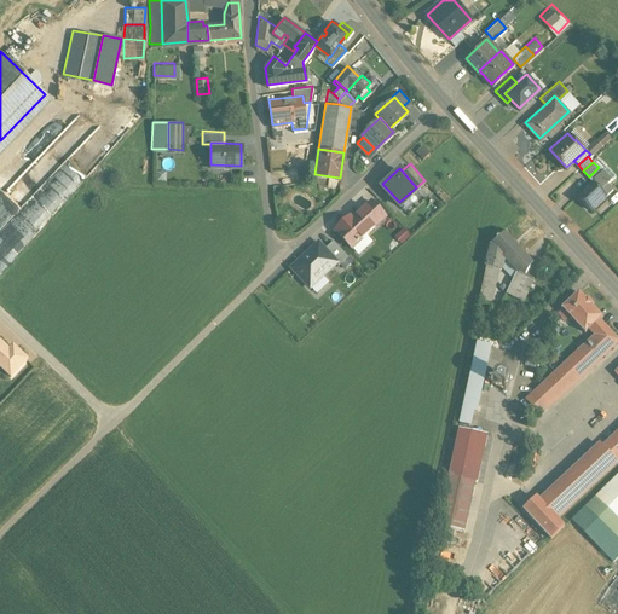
[(602,168),(593,177),(594,178),(593,180),(599,187),(606,180),(611,177),(602,168)]
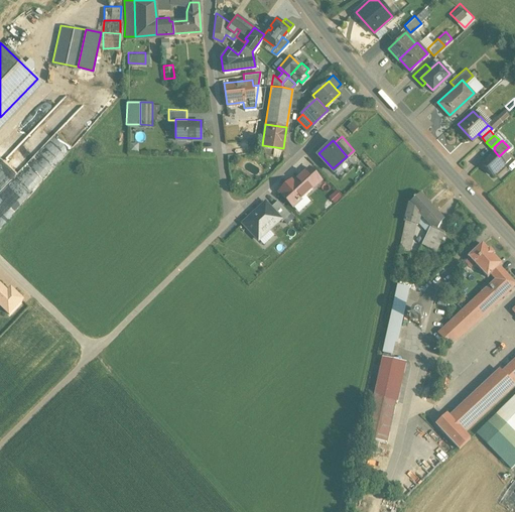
[(494,150),(481,161),(491,172),(504,161),(499,156),(494,150)]
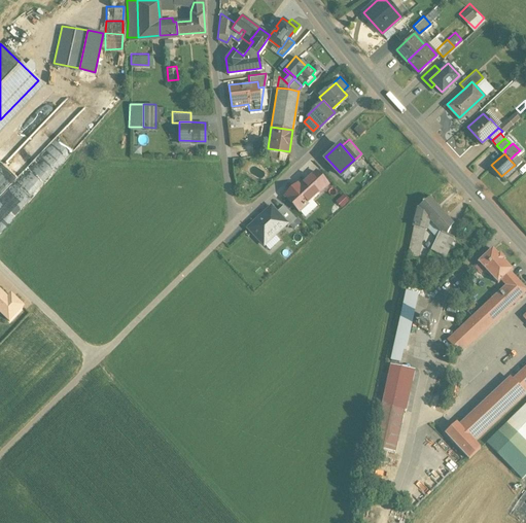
[(516,153),(510,160),(515,165),(520,159),(516,153)]
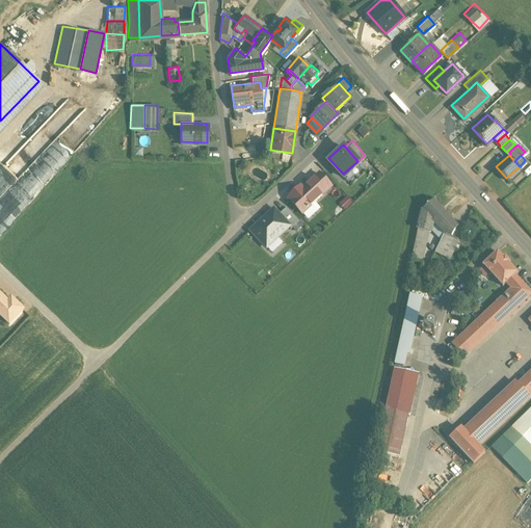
[(287,196),(300,211),(332,184),(320,172),(315,176),(314,175),(304,183),(306,184),(302,187),(300,184),(287,196)]
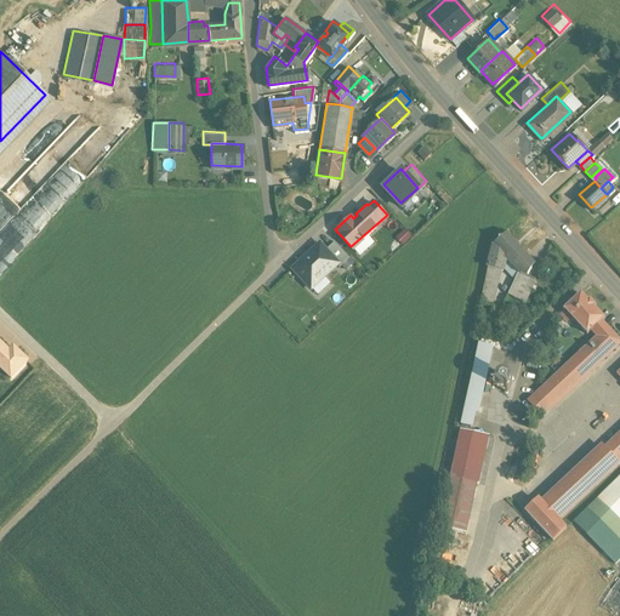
[(532,260),(505,229),(491,241),(500,251),(511,262),(512,261),(517,268),(525,272),(532,260)]
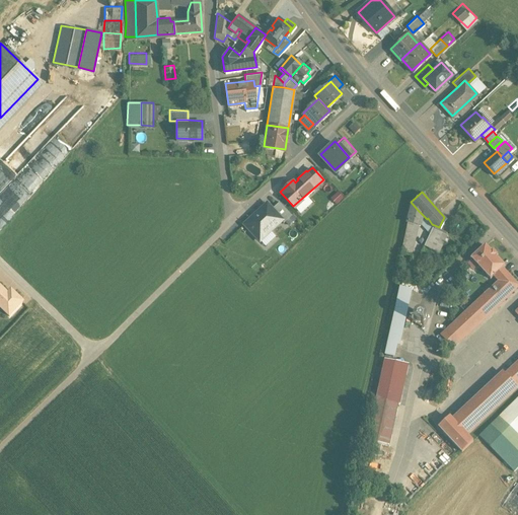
[(279,199),(270,207),(283,220),(291,212),(279,199)]
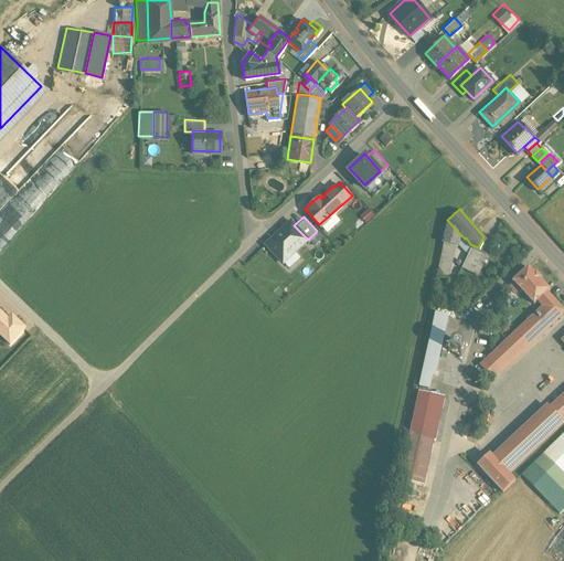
[(266,241),(283,260),(306,239),(294,225),(289,220),(266,241)]
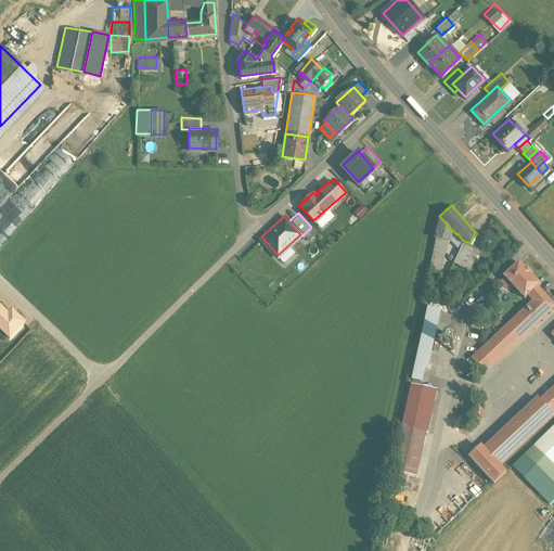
[(447,225),(439,216),(435,235),(432,254),(440,257),(447,225)]
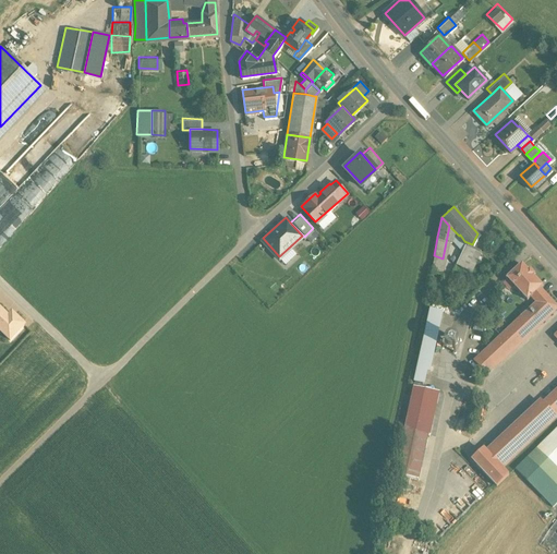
[(464,241),(457,264),(471,269),(479,248),(472,244),(464,241)]
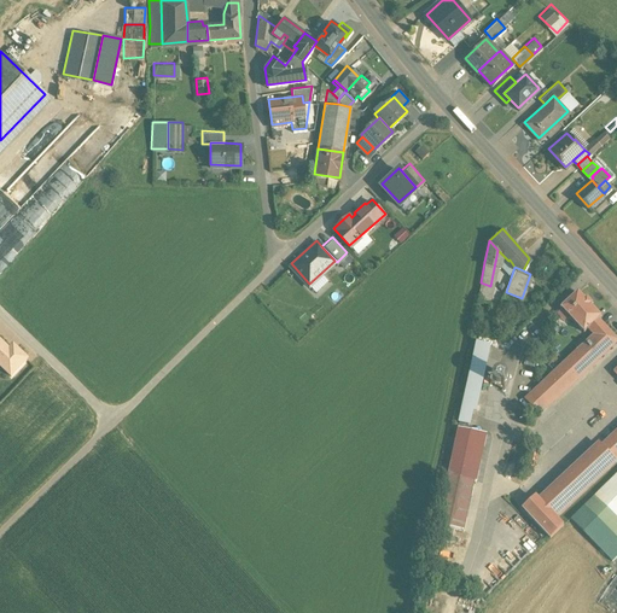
[(490,286),(481,282),(477,298),(487,302),(490,286)]
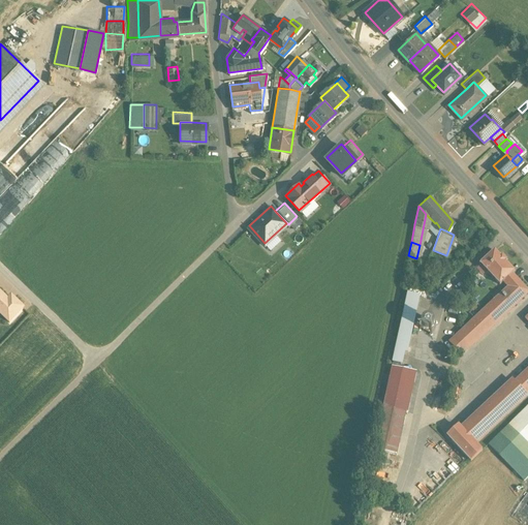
[(499,253),(494,247),(480,259),(486,266),(485,267),(498,281),(501,279),(511,270),(513,268),(504,258),(505,257),(501,252),(499,253)]
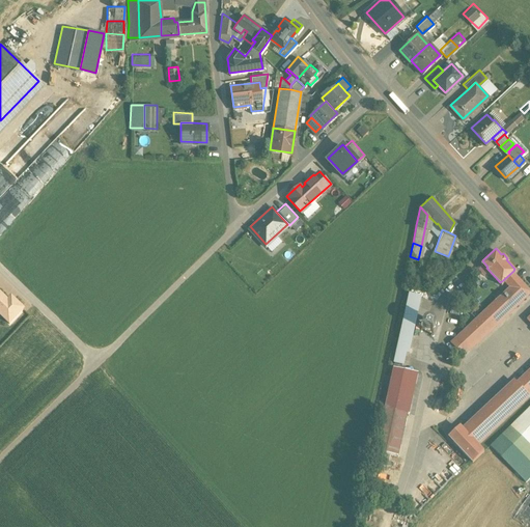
[(513,271),(503,280),(508,285),(515,279),(518,276),(513,271)]
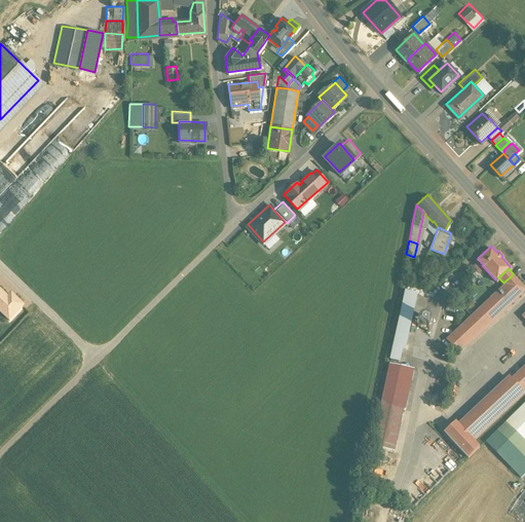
[(503,283),(479,306),(489,318),(521,288),(511,276),(503,283)]
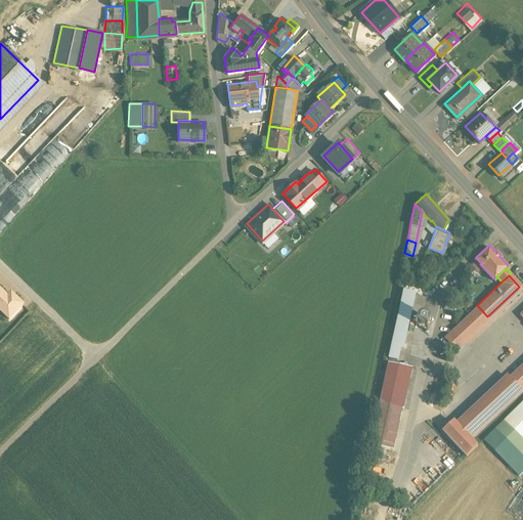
[(416,291),(404,288),(389,355),(400,358),(416,291)]
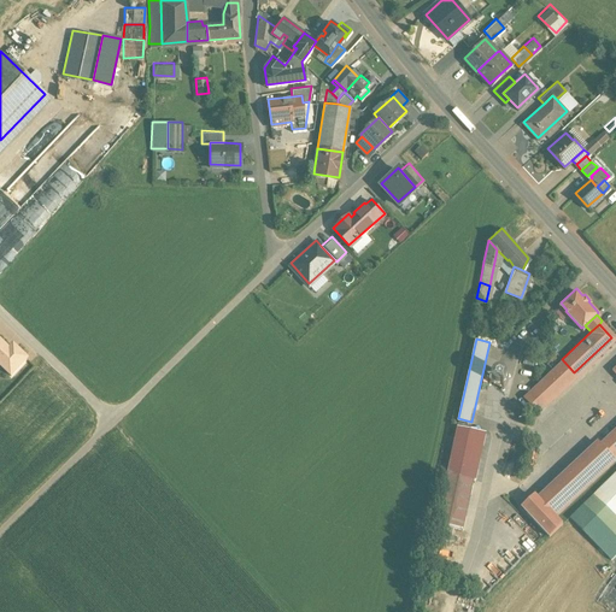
[(0,363),(10,374),(27,357),(12,343),(7,348),(0,340),(0,363)]
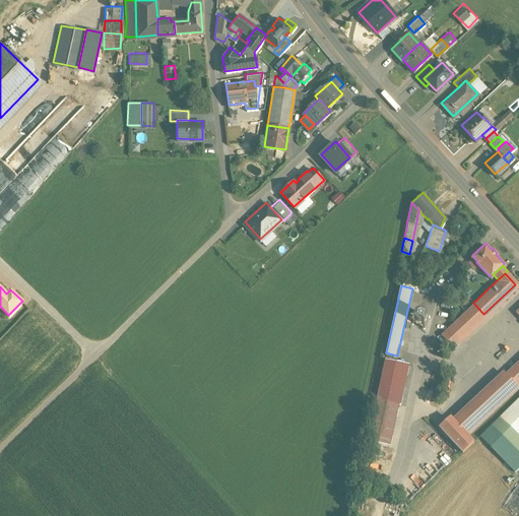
[(473,303),(447,326),(458,337),(483,314),(473,303)]
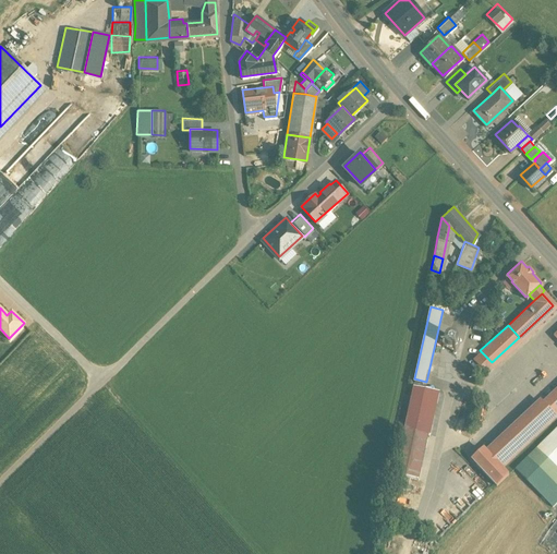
[(447,332),(447,345),(459,345),(459,332),(447,332)]
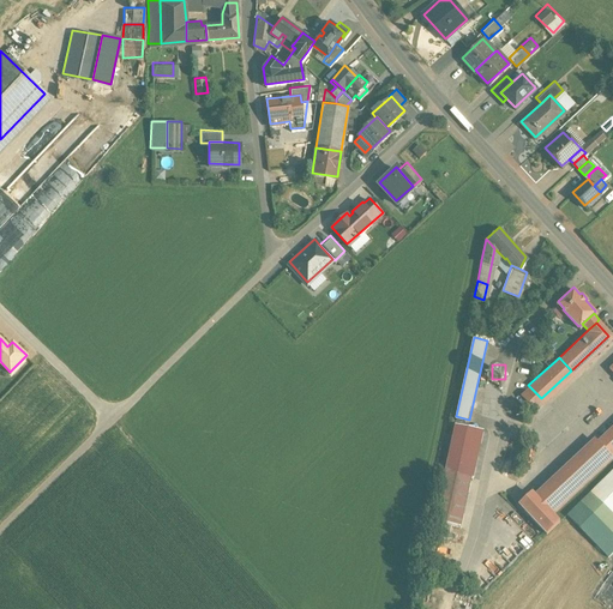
[(541,398),(528,385),(520,393),(534,410),(535,409),(533,405),(541,398)]
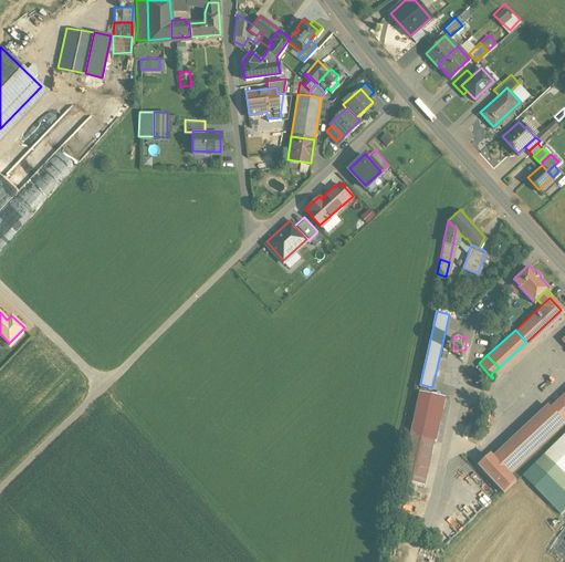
[(443,394),(416,388),(407,432),(433,437),(443,394)]
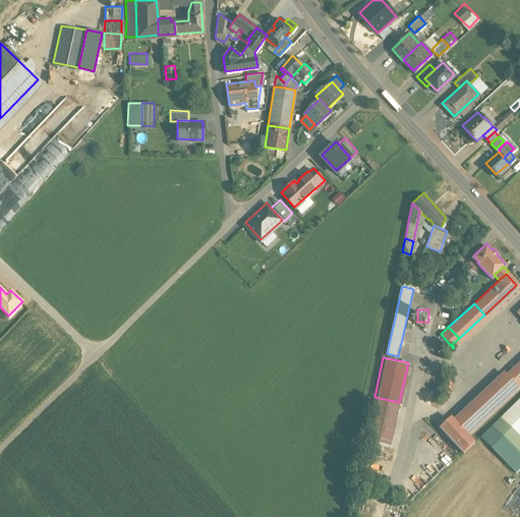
[(519,361),(507,374),(517,385),(519,382),(519,361)]
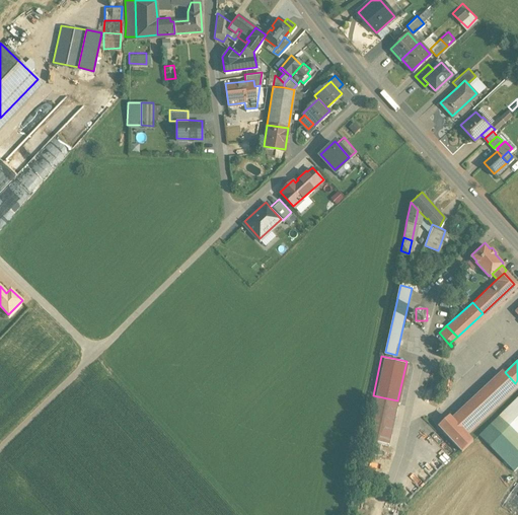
[(503,370),(477,394),(491,408),(516,384),(505,372),(503,370)]
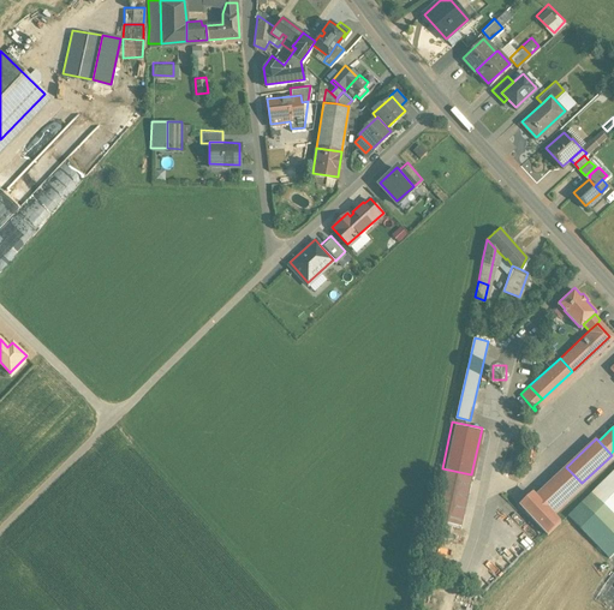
[(613,465),(580,498),(613,533),(613,465)]
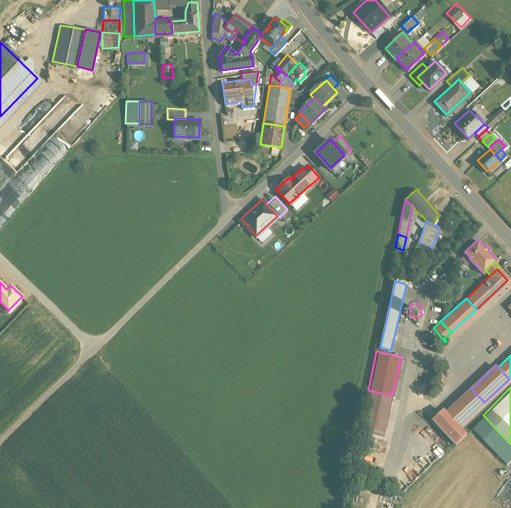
[(471,389),(446,412),(459,426),(484,402),(471,389)]
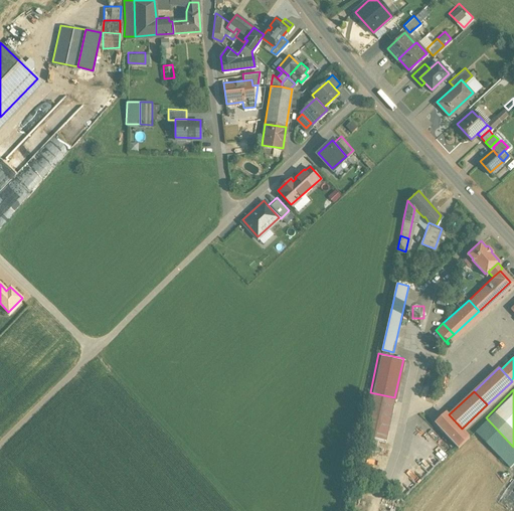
[(394,397),(370,392),(361,434),(385,440),(394,397)]
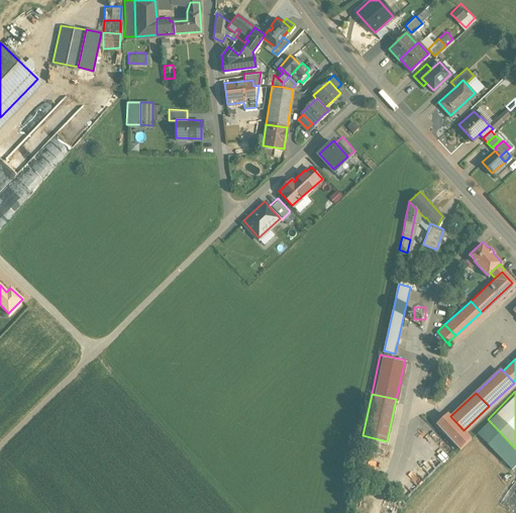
[(450,416),(448,414),(437,424),(458,447),(470,436),(463,430),(450,416)]
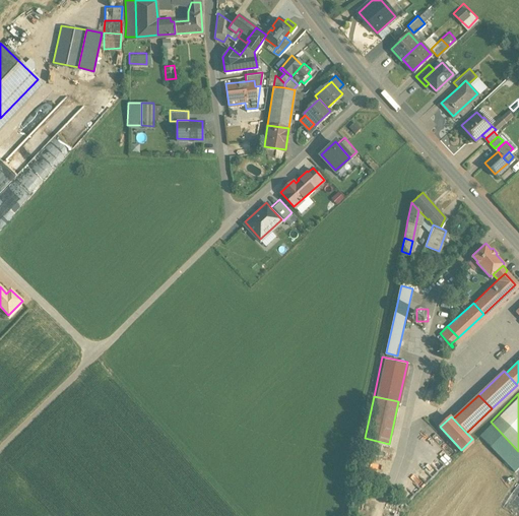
[(518,451),(491,422),(479,434),(514,469),(518,464),(518,451)]
